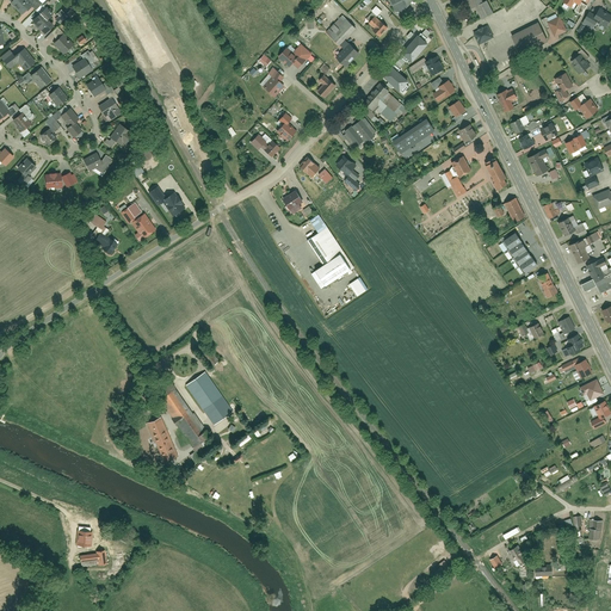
[(29,6),(23,0),(12,0),(8,5),(20,16),(29,6)]
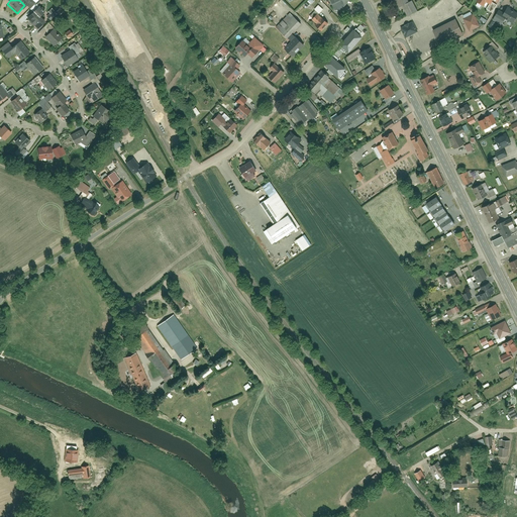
[(29,8),(34,4),(29,0),(25,0),(23,2),(29,8)]
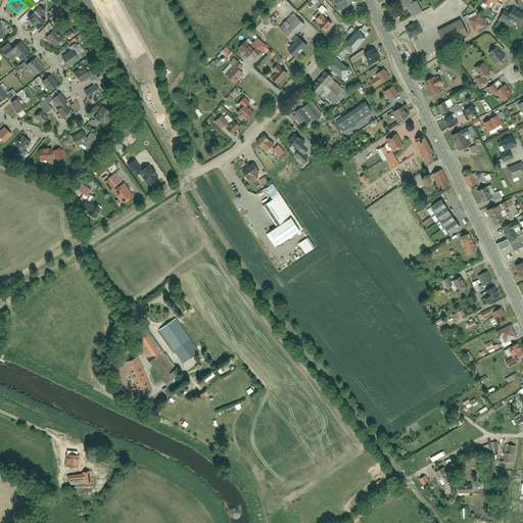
[(412,0),(399,0),(407,13),(417,9),(412,0)]
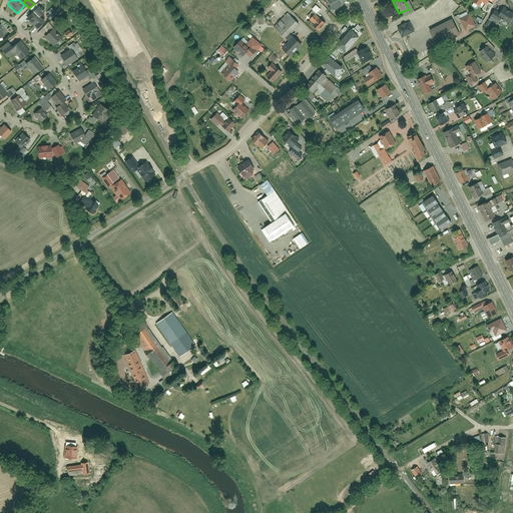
[(40,11),(34,4),(29,8),(35,15),(40,11)]
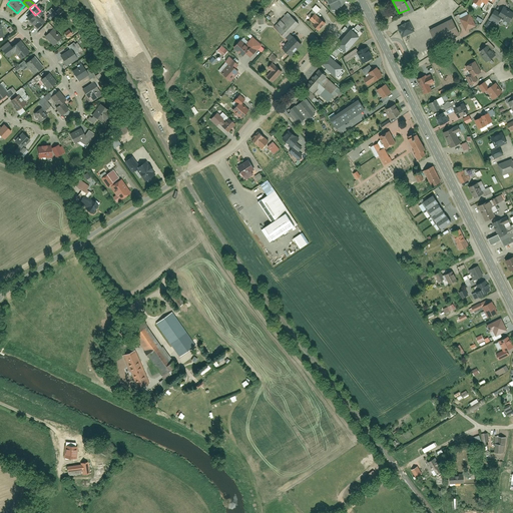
[(497,11),(492,8),(487,17),(495,22),(498,18),(504,22),(511,11),(500,5),(497,11)]
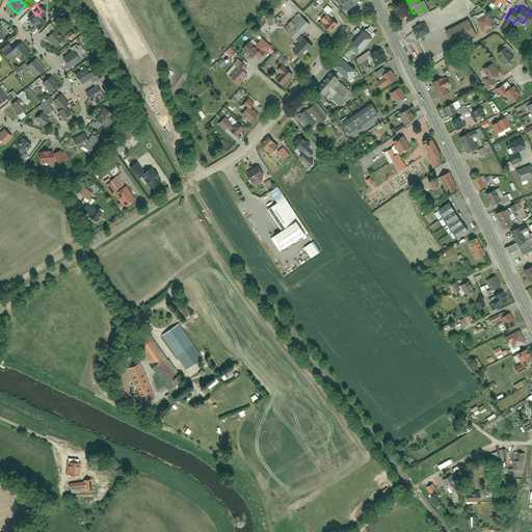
[(32,11),(26,18),(33,26),(41,20),(32,11)]
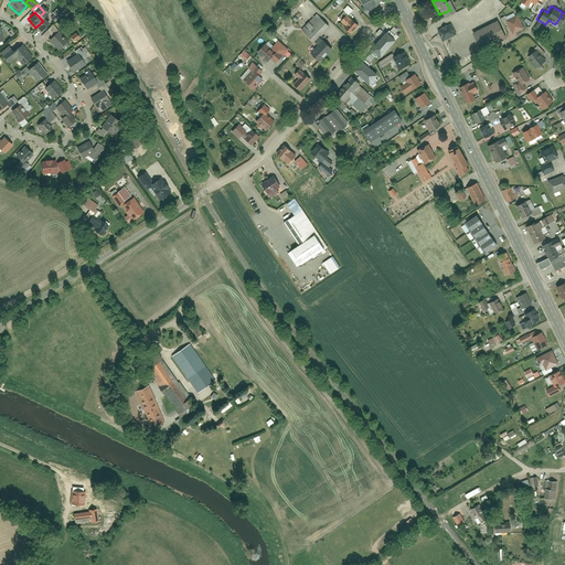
[(311,41),(326,25),(313,12),(298,28),(311,41)]
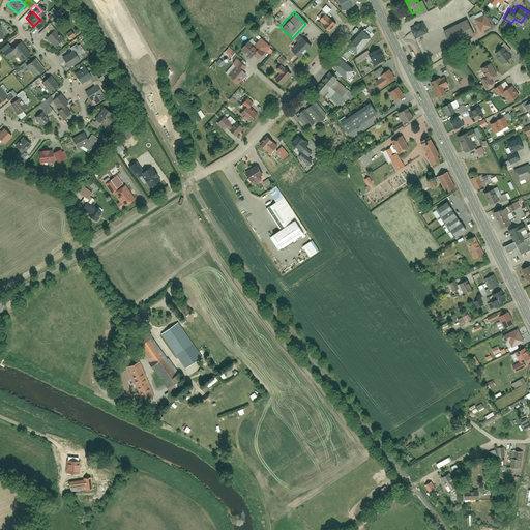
[(333,23),(323,12),(317,18),(322,23),(320,25),(326,31),(333,23)]
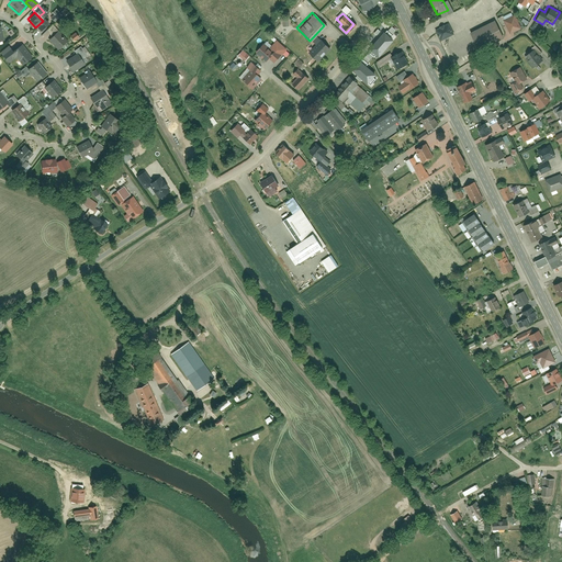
[(520,29),(515,17),(505,21),(510,33),(520,29)]
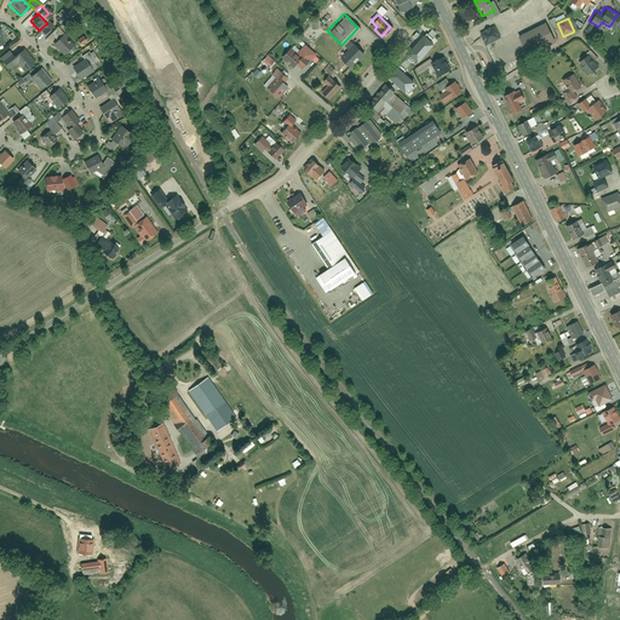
[(540,23),(518,34),(528,53),(549,42),(540,23)]
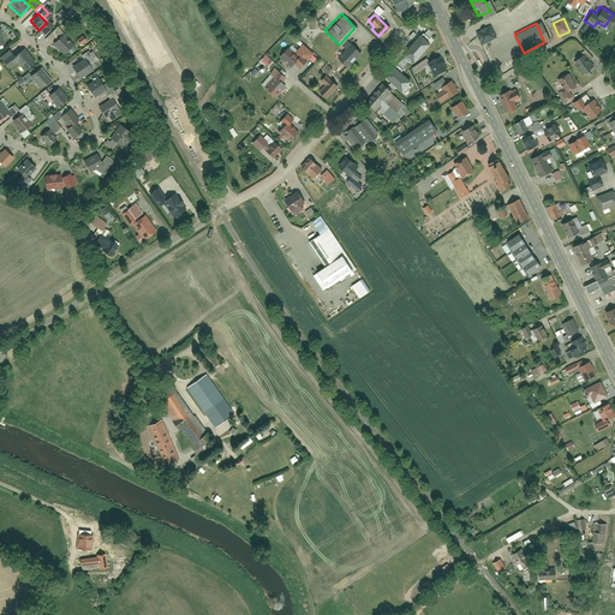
[(48,33),(54,39),(61,31),(54,25),(48,33)]
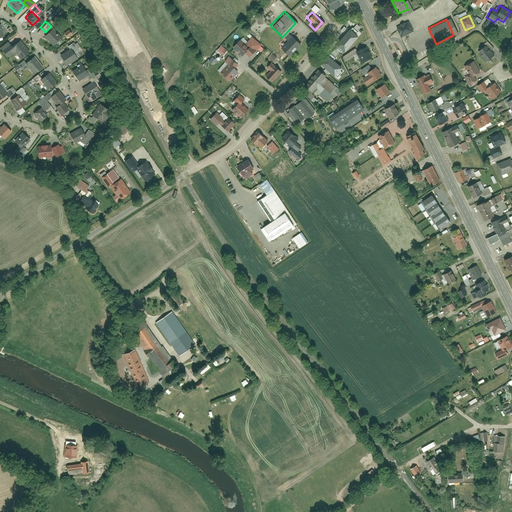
[(409,24),(398,29),(402,38),(413,33),(409,24)]
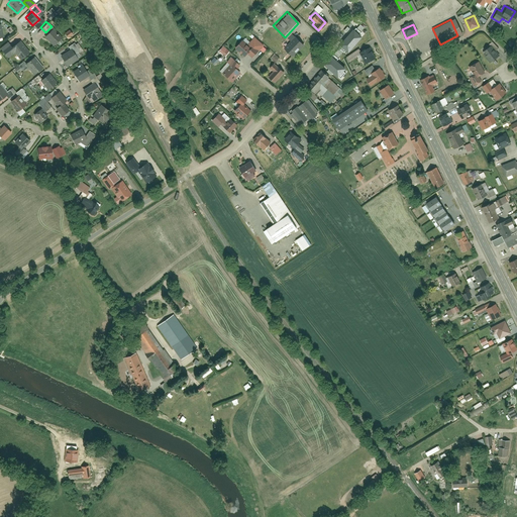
[(362,33),(356,28),(339,48),(344,53),(346,50),(348,52),(362,37),(359,35),(362,33)]
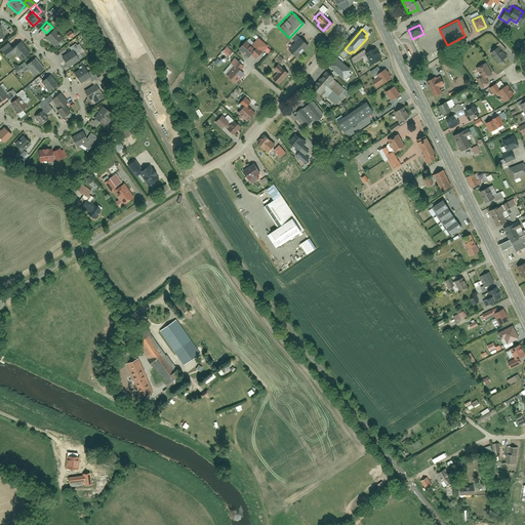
[(49,30),(43,38),(52,45),(59,37),(49,30)]
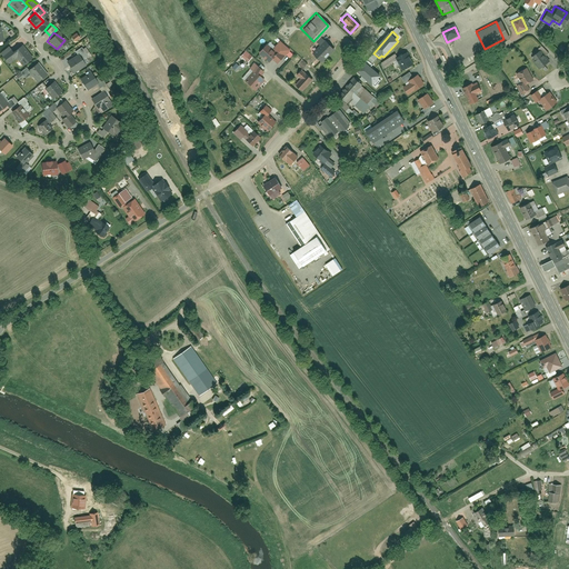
[(331,49),(322,39),(309,51),(319,61),(331,49)]
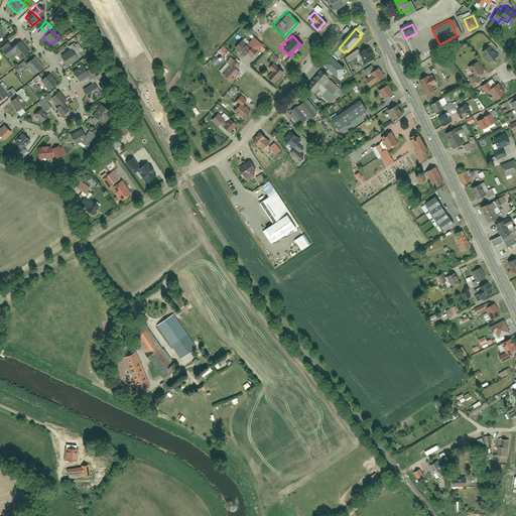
[(417,35),(407,40),(413,53),(423,48),(417,35)]
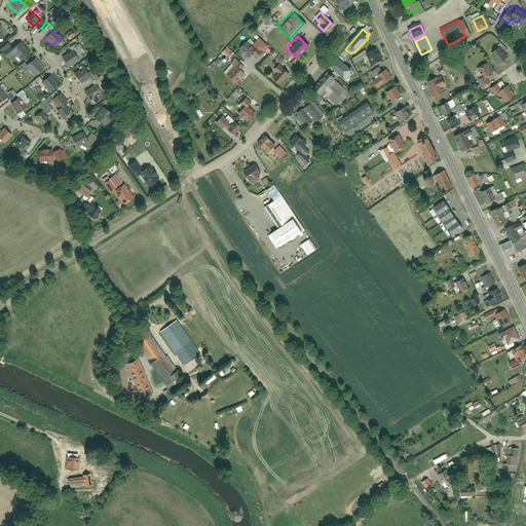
[(252,45),(248,40),(239,49),(249,58),(252,54),(257,59),(269,46),(259,37),(252,45)]
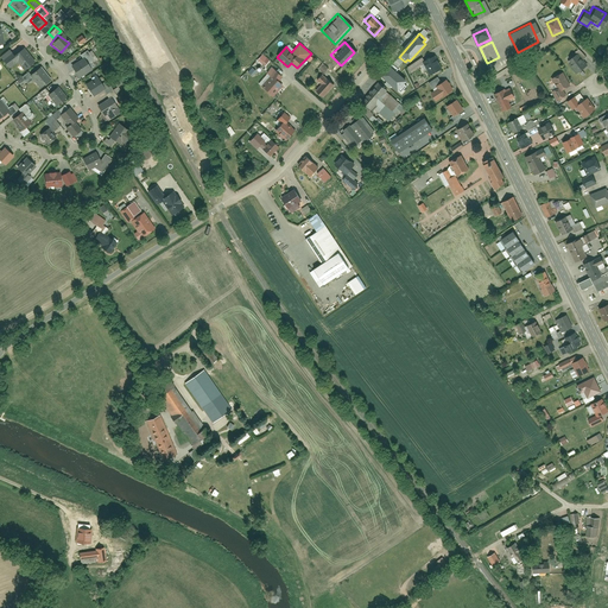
[(33,61),(20,48),(13,55),(25,69),(33,61)]
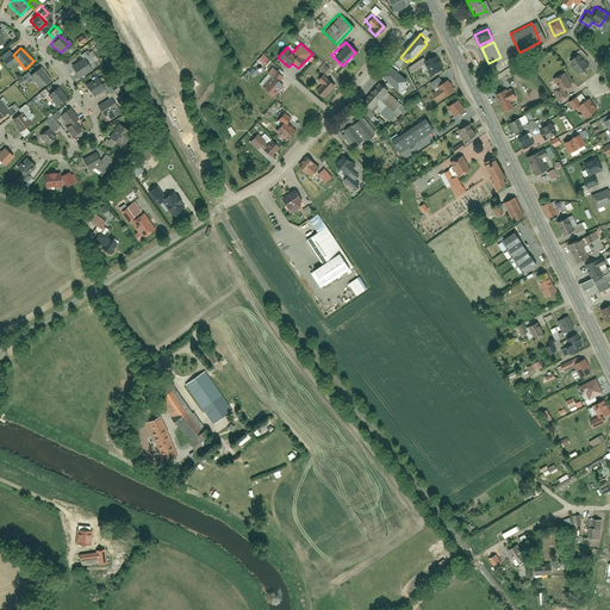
[(91,60),(85,51),(79,55),(85,63),(91,60)]
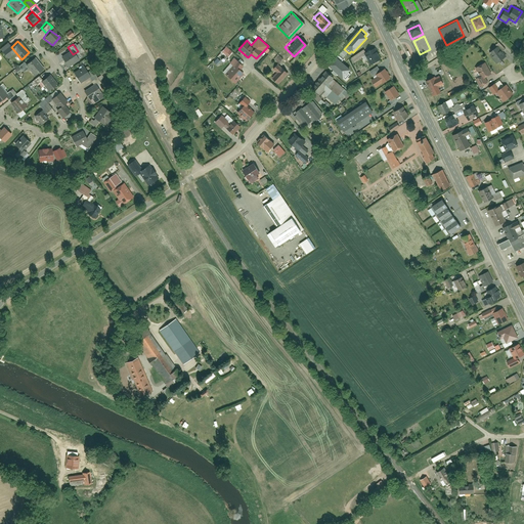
[(8,57),(13,52),(7,46),(2,51),(8,57)]
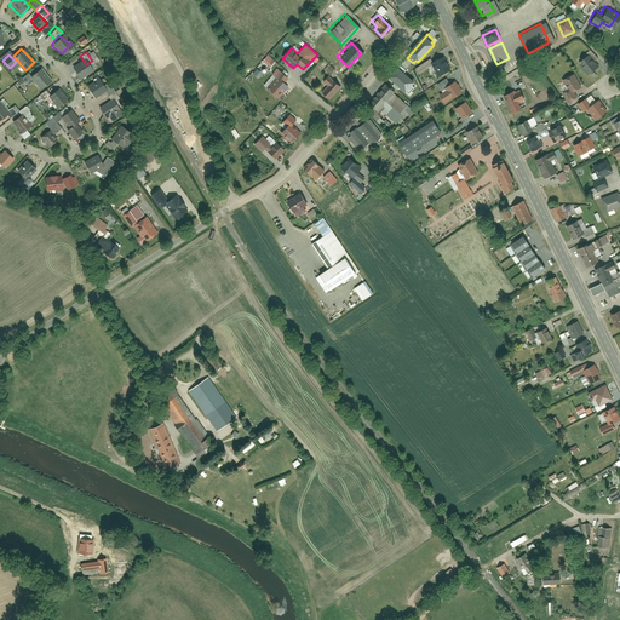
[(441,55),(430,61),(437,74),(448,68),(441,55)]
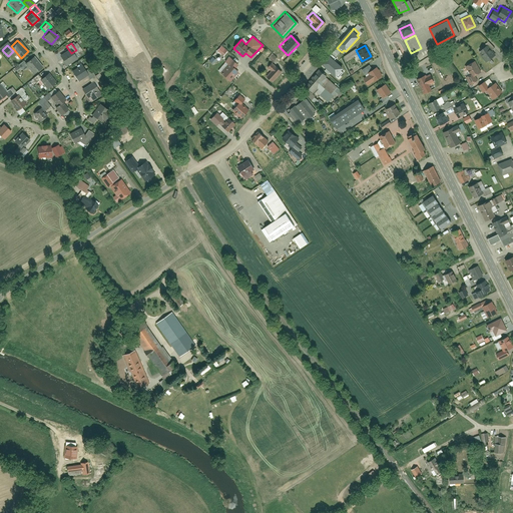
[(226,49),(222,46),(217,51),(221,54),(226,49)]
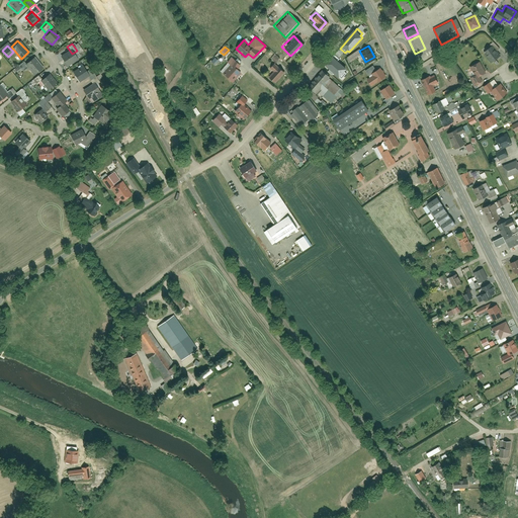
[(500,57),(492,47),(484,53),(492,63),(500,57)]
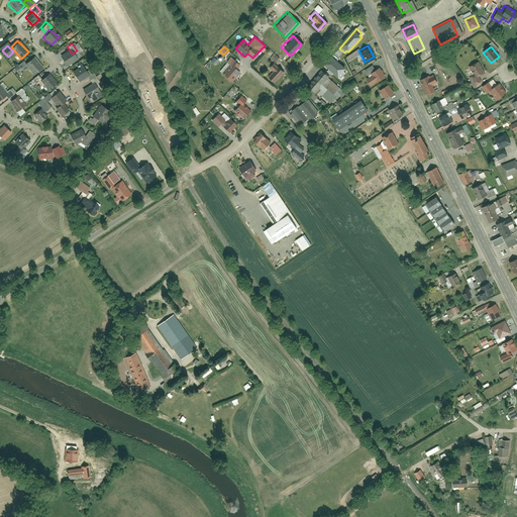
[(59,55),(65,64),(74,59),(69,48),(59,55)]
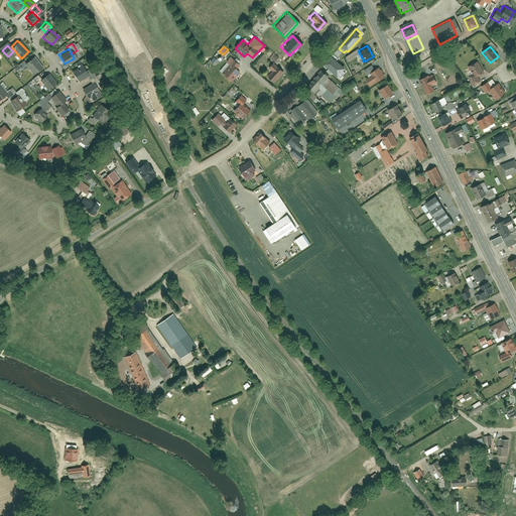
[(354,48),(347,53),(349,56),(356,52),(354,48)]
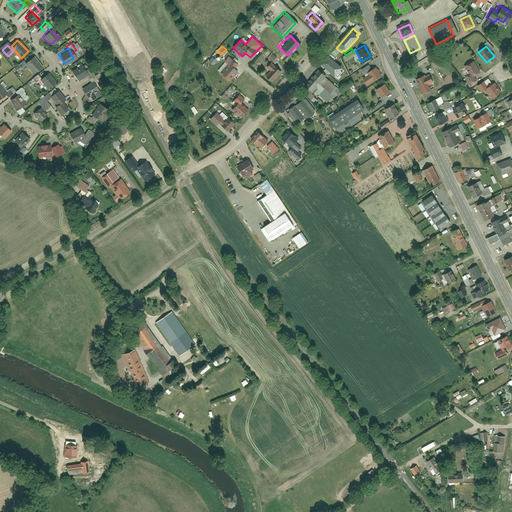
[(227,79),(235,70),(231,67),(235,62),(226,53),(221,59),(225,62),(217,70),(227,79)]
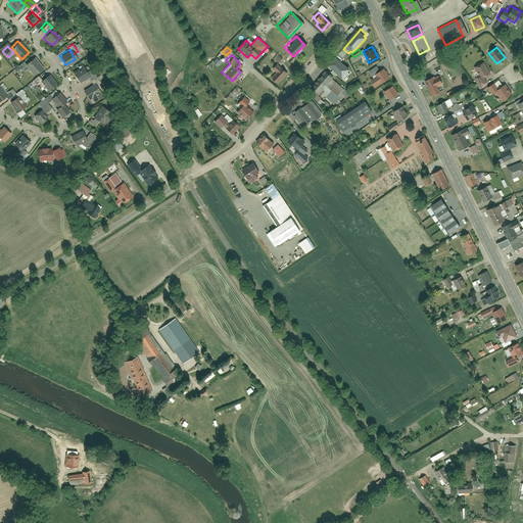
[(280,63),(284,58),(279,54),(275,58),(280,63)]
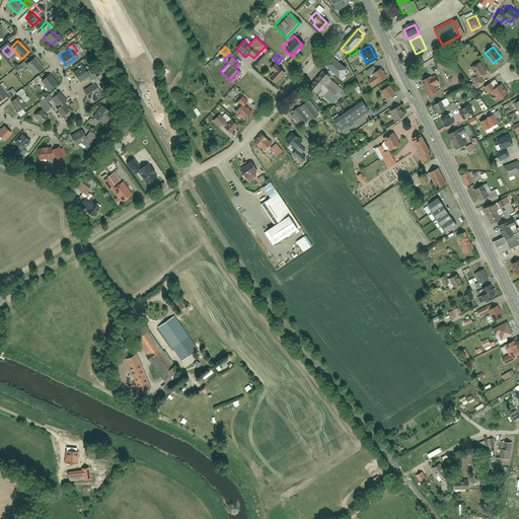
[(341,59),(335,55),(326,64),(343,79),(348,74),(345,71),(347,69),(338,62),(341,59)]
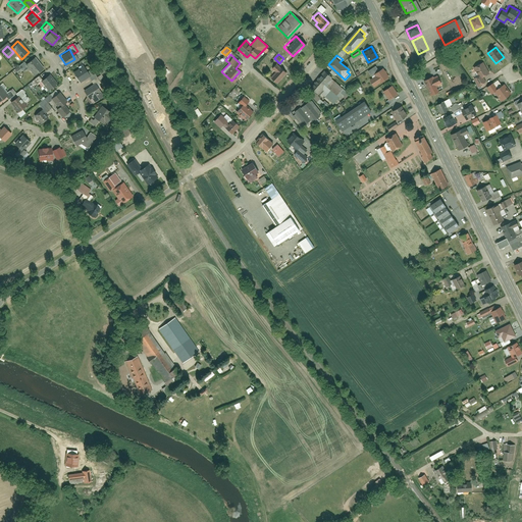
[(41,67),(32,57),(24,64),(34,73),(41,67)]
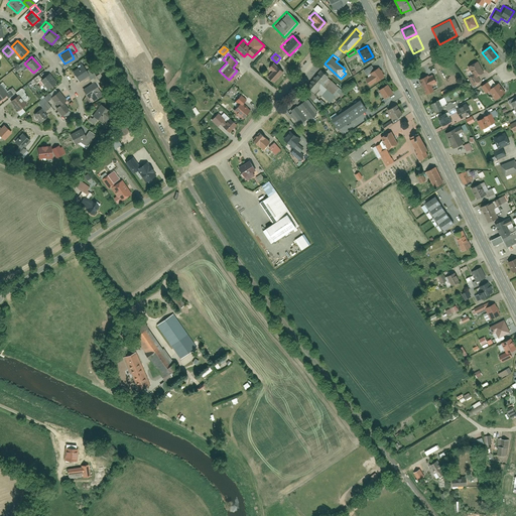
[(271,81),(281,71),(271,59),(266,65),(271,70),(265,75),(271,81)]
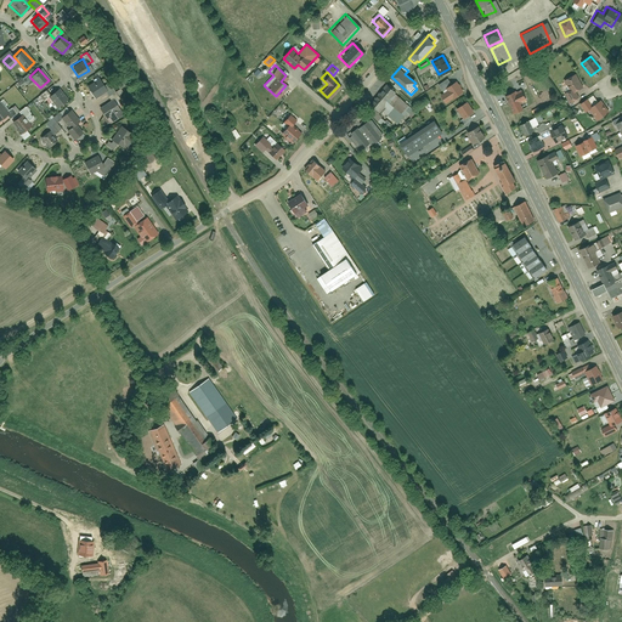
[(584,89),(575,74),(564,82),(570,90),(564,94),(570,103),(578,100),(575,95),(584,89)]
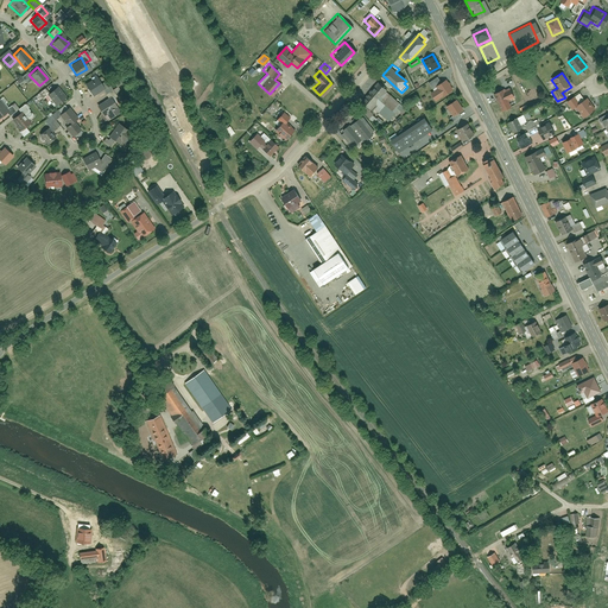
[(444,76),(438,81),(435,75),(426,81),(430,87),(432,84),(434,88),(428,92),(432,100),(451,88),(444,76)]
